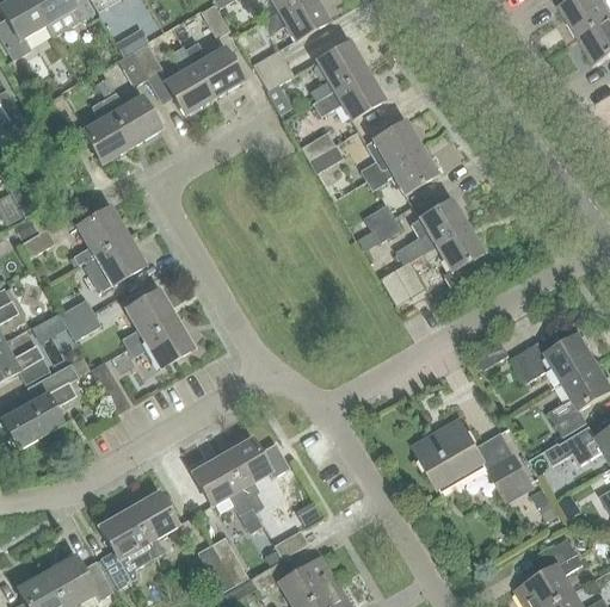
[(45,25),(47,25),(32,0),(8,0),(0,5),(0,10),(5,19),(0,22),(0,38),(13,61),(31,50),(24,38),(45,25)]
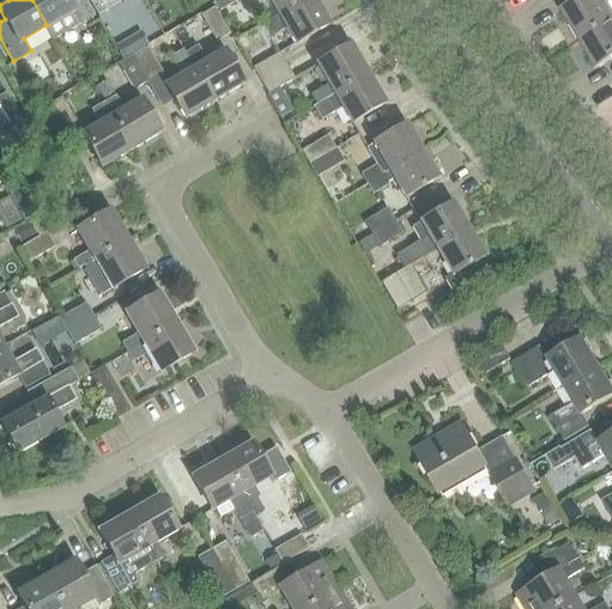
[(53,37),(95,13),(86,0),(32,0),(47,25),(46,25),(53,37)]
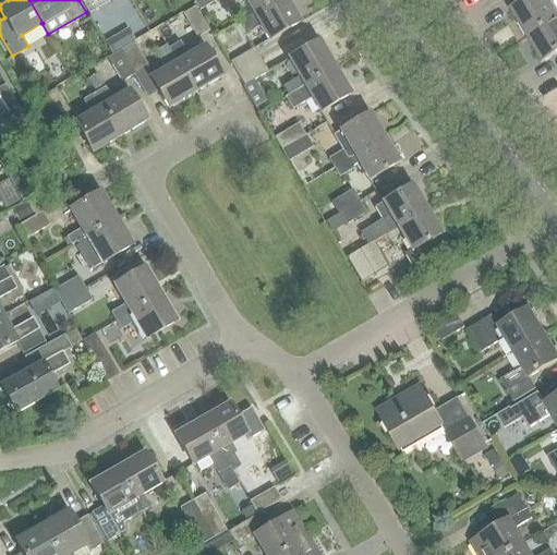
[(83,0),(88,10),(106,0),(83,0)]
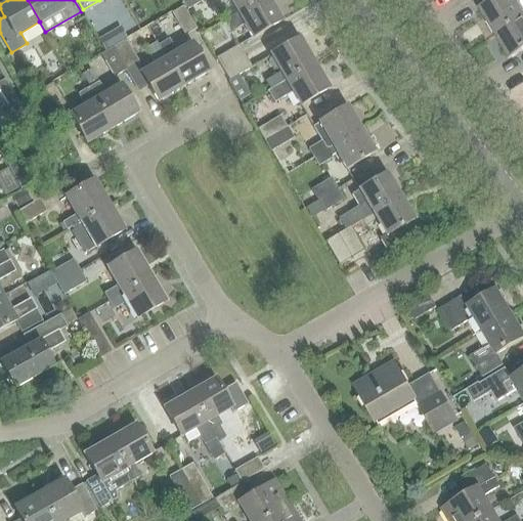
[(252,36),(281,18),(270,0),(255,0),(237,10),(236,9),(225,16),(232,29),(244,22),(252,36)]
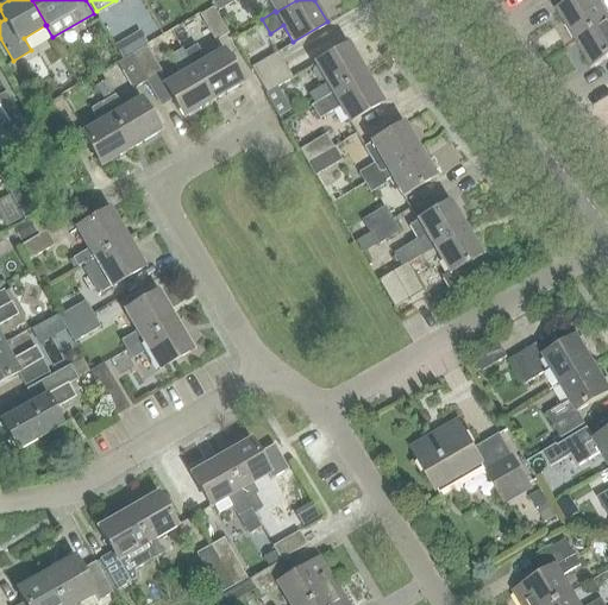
[(269,0),(275,11),(276,12),(296,0),(269,0)]
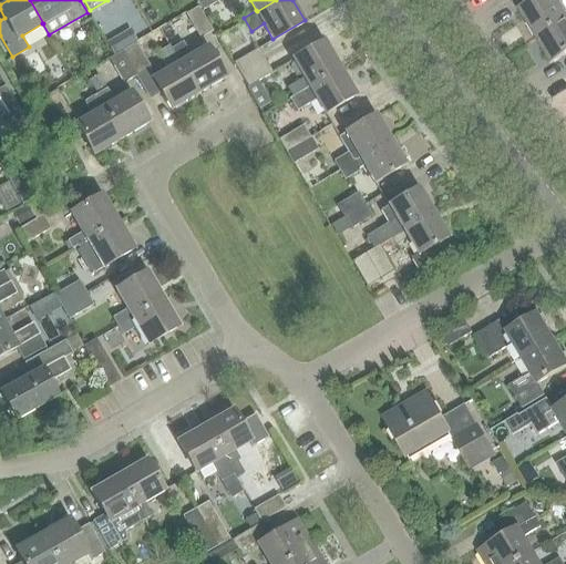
[(532,0),(518,9),(535,34),(565,17),(565,13),(558,1),(559,0),(532,0)]
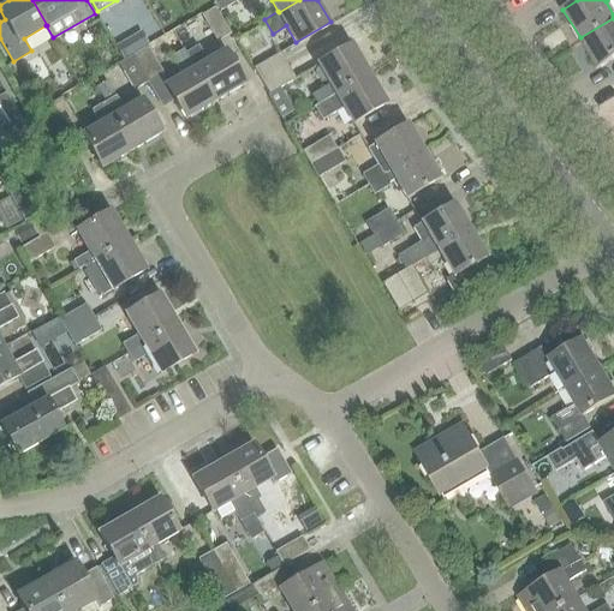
[(218,39),(231,30),(214,4),(201,11),(218,39)]
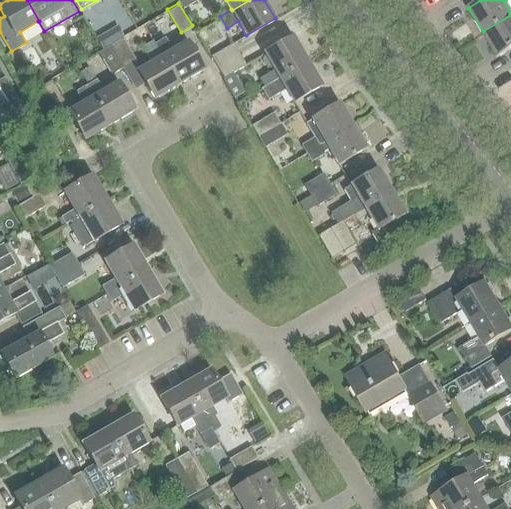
[(510,15),(483,31),(497,55),(510,46),(510,15)]
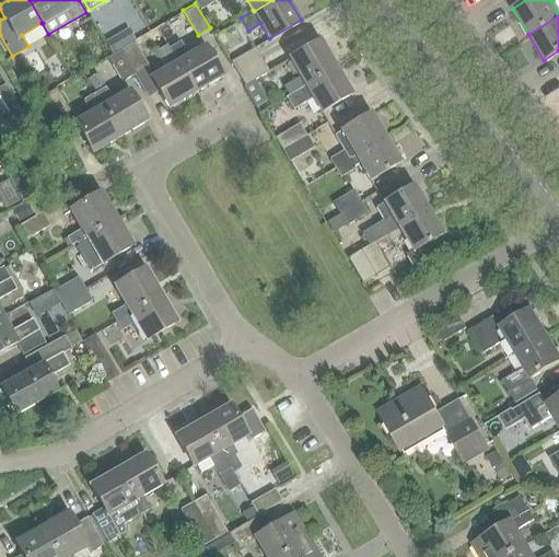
[(117,32),(106,39),(113,50),(124,44),(117,32)]
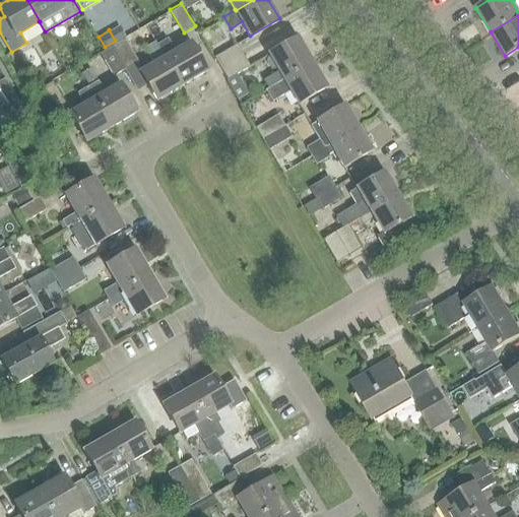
[(182,84),(206,69),(189,41),(175,49),(168,36),(157,43),(156,43),(165,55),(182,84)]
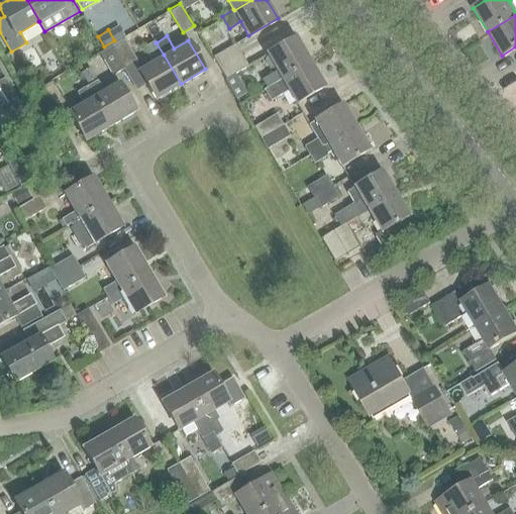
[(263,78),(267,86),(310,61),(296,35),(267,53),(277,70),(263,78)]
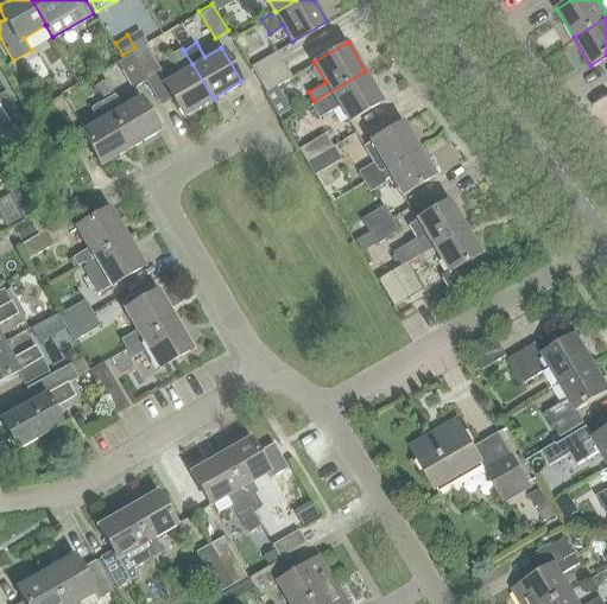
[(130,52),(145,78),(162,69),(146,43),(130,52)]
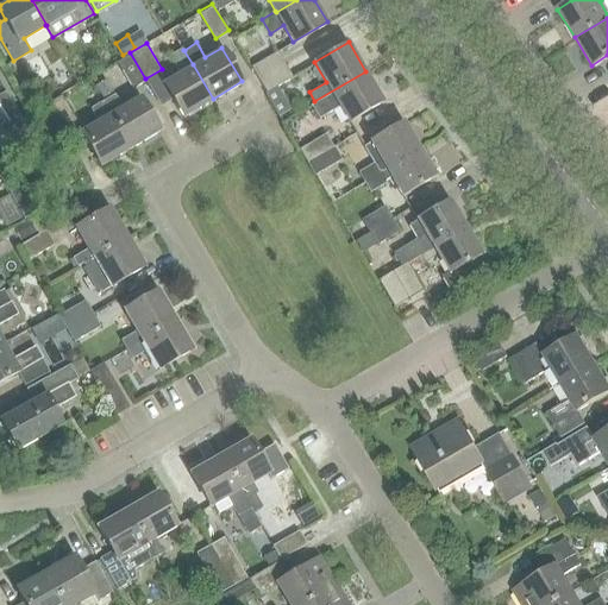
[(213,99),(193,64),(183,50),(185,50),(182,45),(169,54),(180,73),(164,82),(183,115),(213,99)]
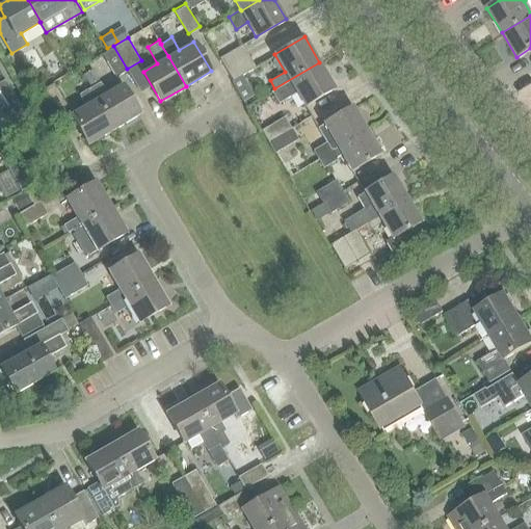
[(219,57),(227,69),(249,55),(242,44),(219,57)]
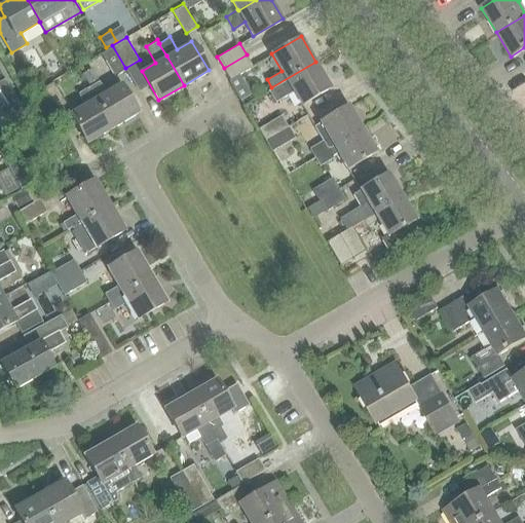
[(114,75),(125,68),(112,45),(101,52),(114,75)]
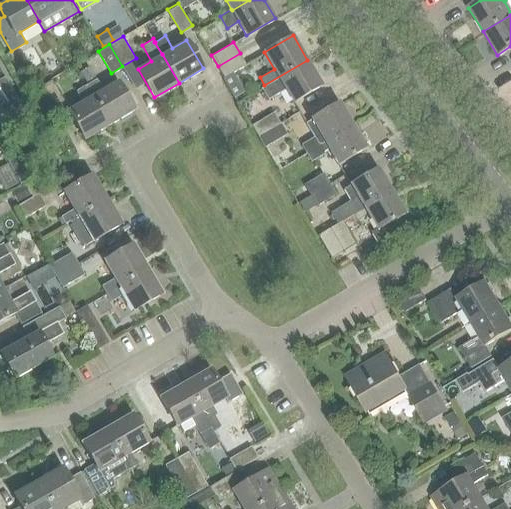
[(240,53),(218,66),(224,76),(246,64),(240,53)]
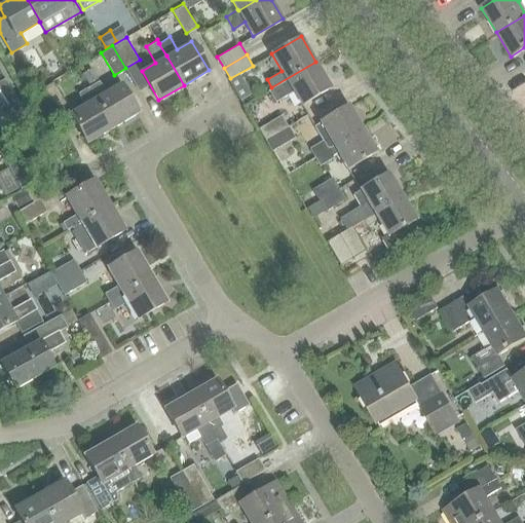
[(315,62),(271,87),(269,89),(275,101),(293,90),(301,104),(330,86),(315,62)]
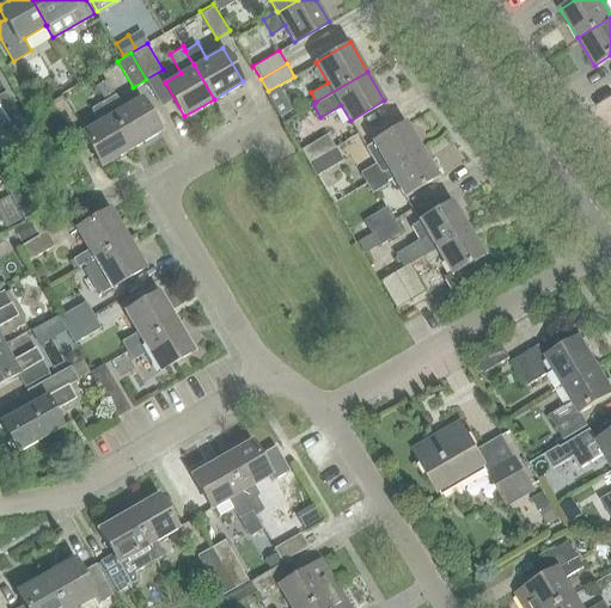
[(107,78),(96,85),(103,97),(114,90),(107,78)]
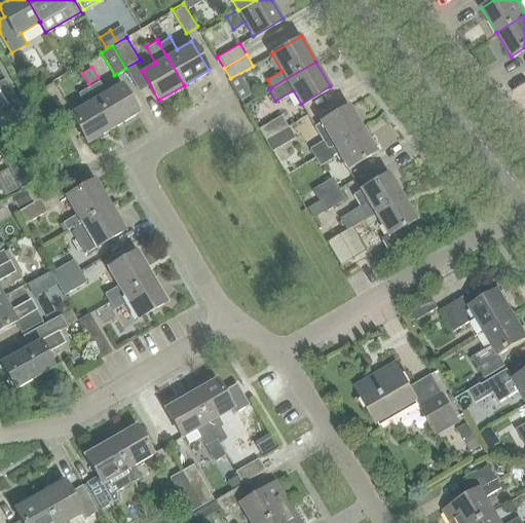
[(0,104),(3,102),(8,110),(21,103),(5,77),(0,80),(0,104)]
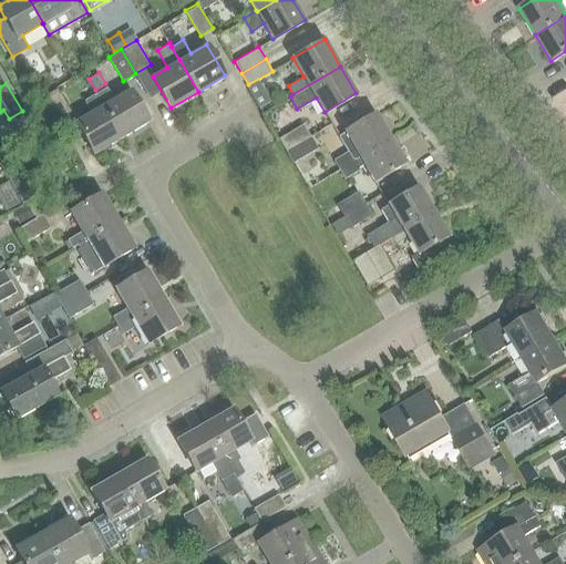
[(106,86),(95,93),(121,136),(148,121),(130,90),(115,98),(106,86)]
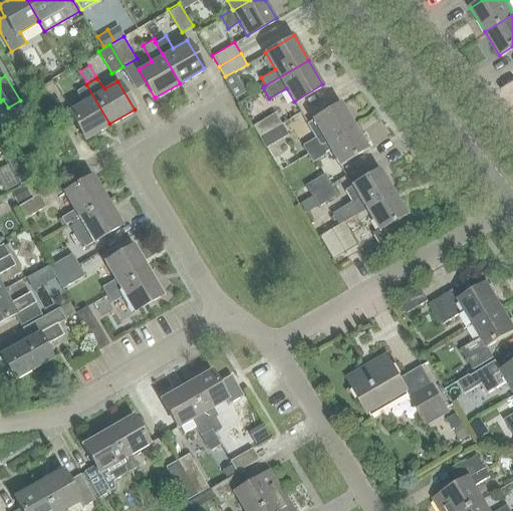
[(109,123),(86,84),(75,90),(81,102),(68,110),(85,139),(109,123)]
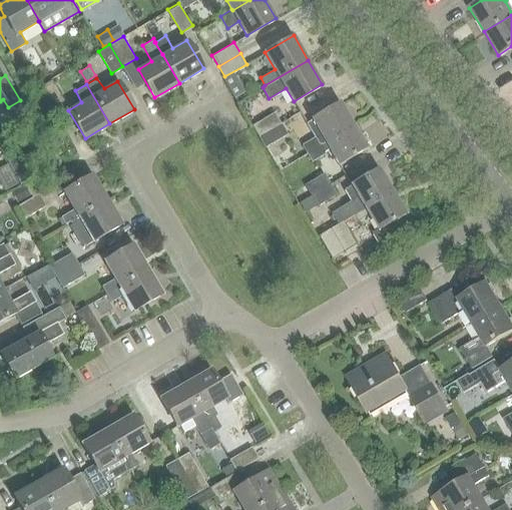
[(40,85),(33,89),(39,99),(45,95),(40,85)]
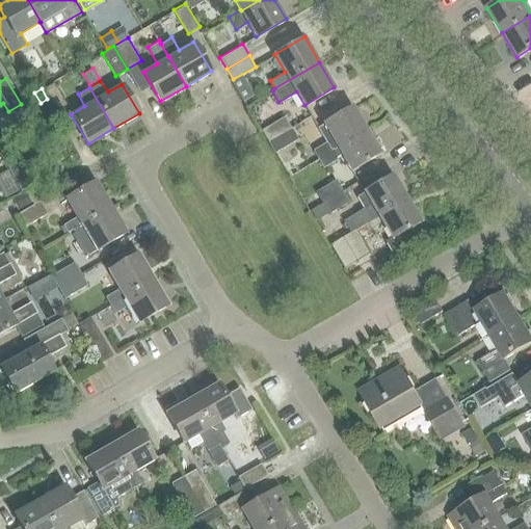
[(352,105),(323,123),(318,126),(326,141),(313,149),(318,157),(366,129),(352,105)]
